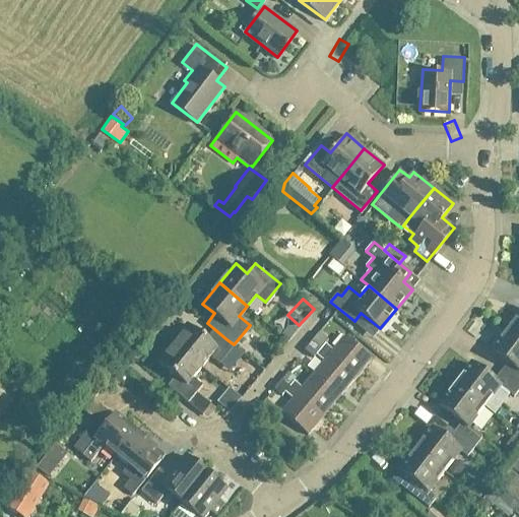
[(518,313),(508,328),(518,336),(518,313)]
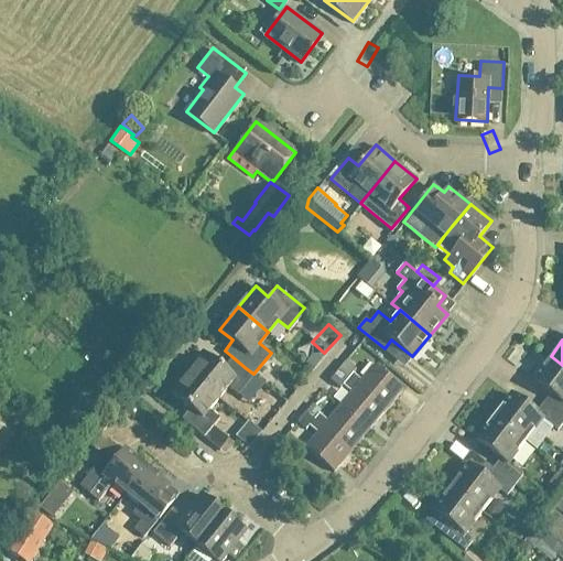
[(246,368),(231,356),(223,366),(203,349),(186,370),(218,397),(228,385),(238,392),(253,374),(246,368)]
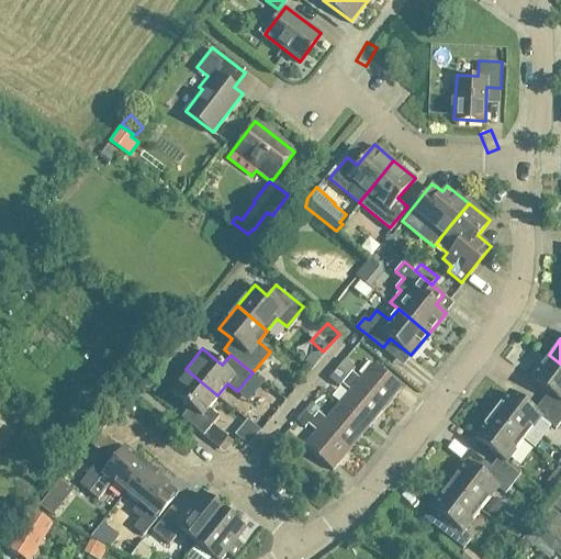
[(560,364),(549,355),(531,377),(548,390),(540,400),(560,414),(560,364)]
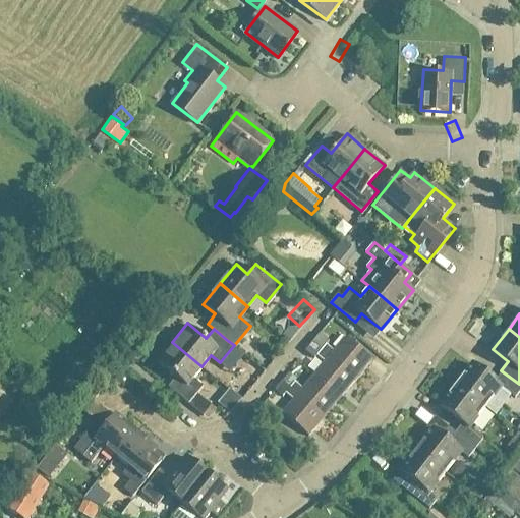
[(346,336),(334,349),(326,342),(321,348),(355,377),(371,357),(346,336)]
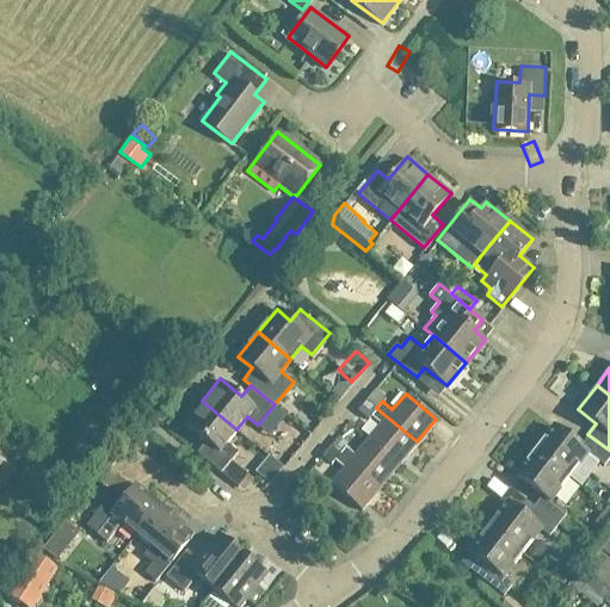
[(236,429),(202,401),(184,422),(205,440),(197,451),(221,471),(238,485),(247,472),(242,469),(245,466),(239,460),(236,464),(230,459),(238,450),(227,441),(236,429)]
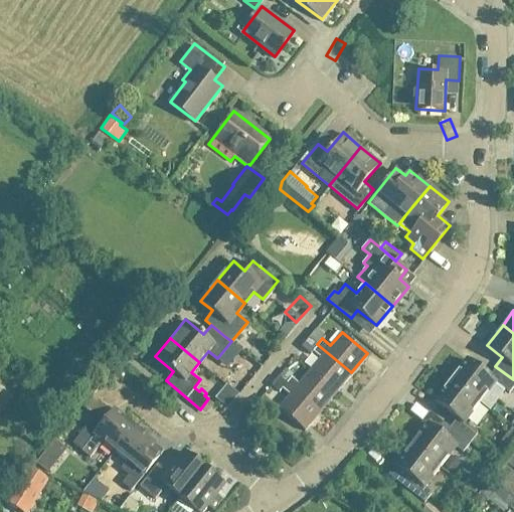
[(321,356),(310,369),(336,391),(351,372),(317,344),(313,350),(321,356)]
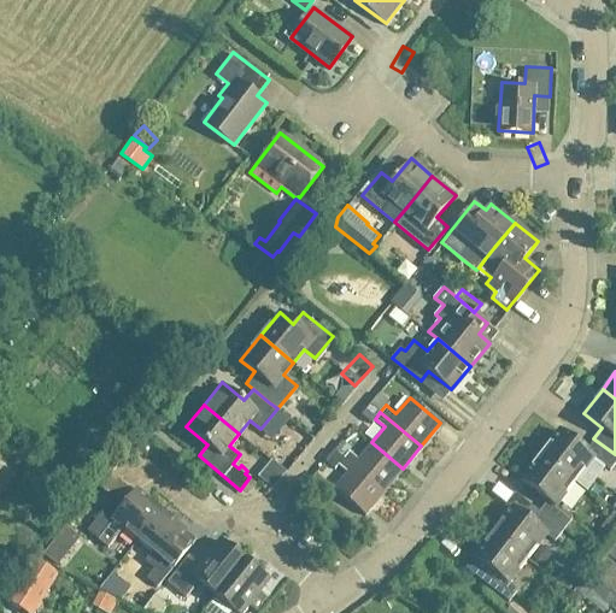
[(540,454),(574,481),(594,455),(610,467),(615,459),(615,454),(593,438),(585,448),(561,429),(540,454)]
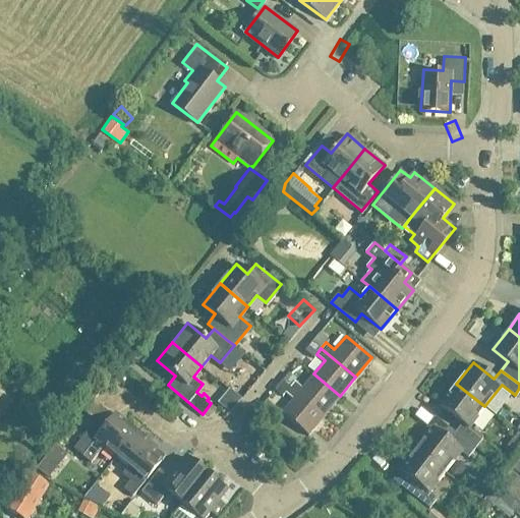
[(294,380),(290,386),(325,414),(340,396),(313,373),(303,387),(294,380)]
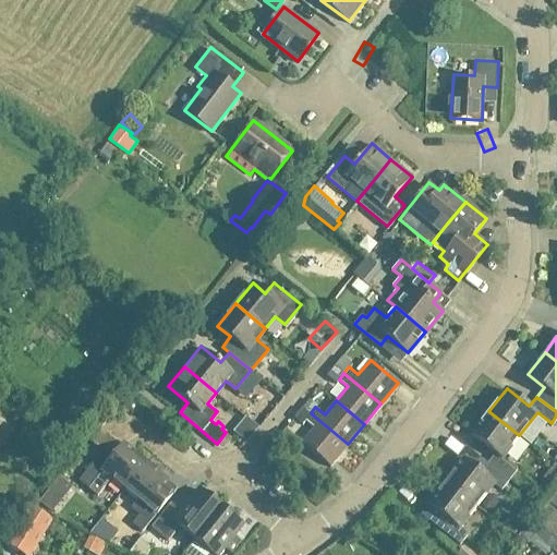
[(311,413),(302,406),(294,417),(303,423),(305,420),(314,426),(302,441),(330,465),(348,444),(311,413)]
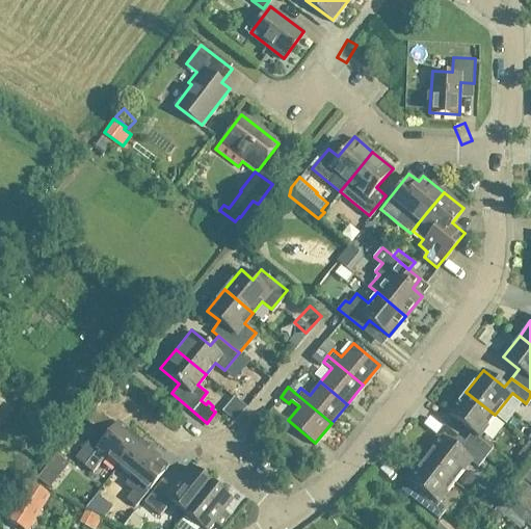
[(495,415),(466,392),(449,414),(471,430),(465,440),(485,455),(493,446),(479,435),(495,415)]
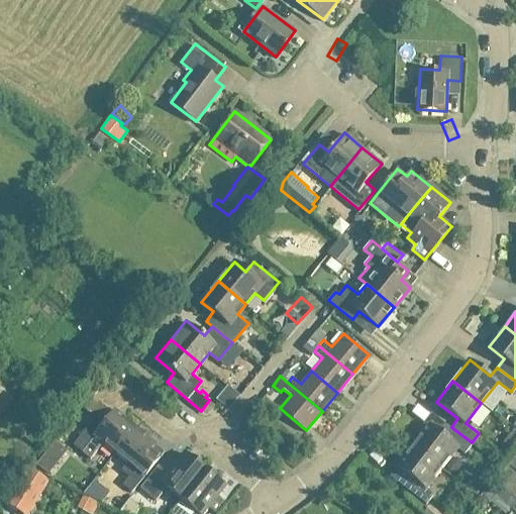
[(0,409),(10,398),(0,388),(0,409)]
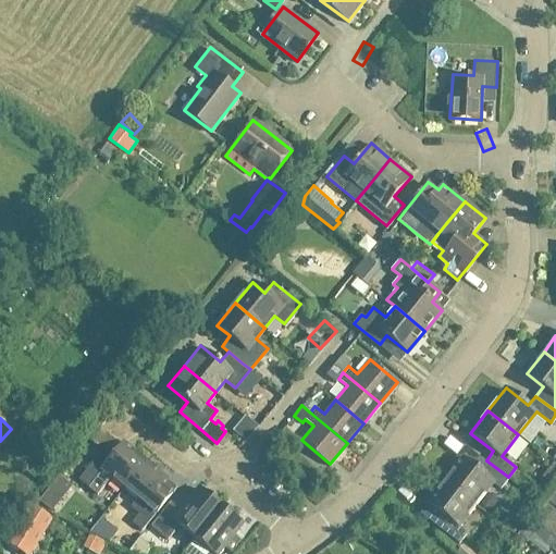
[(143,464),(145,460),(124,444),(113,457),(103,448),(79,478),(98,493),(112,477),(124,487),(143,464)]
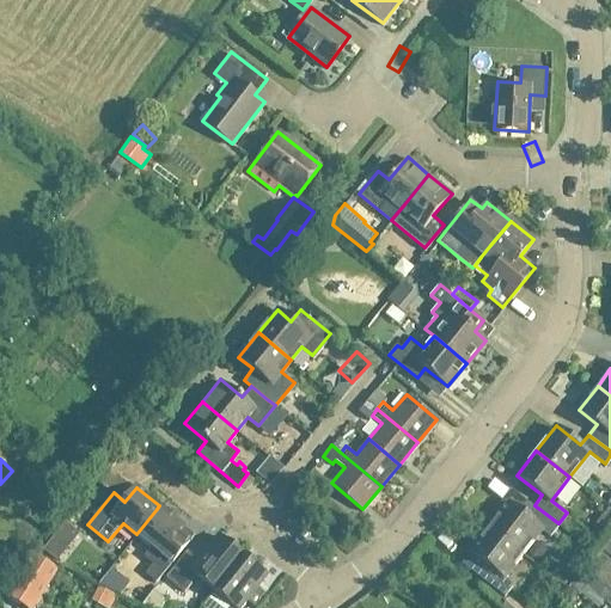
[(558,523),(535,505),(526,515),(508,502),(489,526),(523,552),(542,528),(550,534),(558,523)]
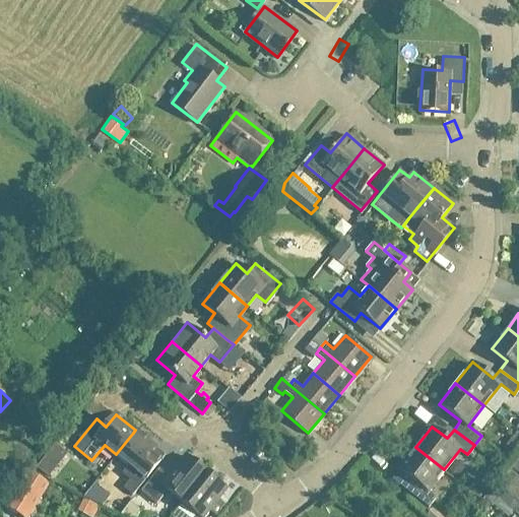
[(135,430),(133,433),(116,454),(128,464),(122,471),(130,477),(123,486),(133,494),(160,460),(151,453),(156,447),(135,430)]
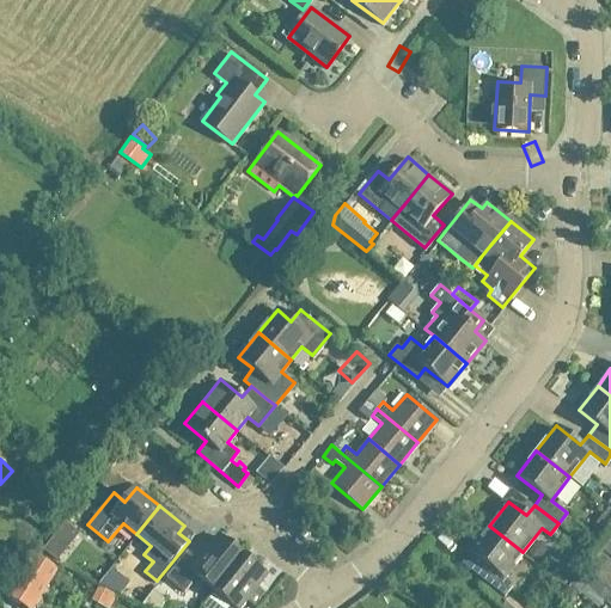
[(523,552),(489,526),(470,551),(488,565),(480,575),(503,594),(513,582),(505,576),(523,552)]
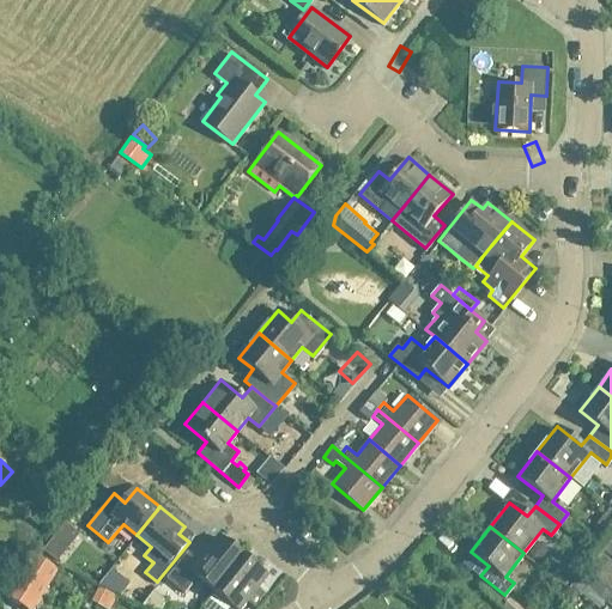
[(592,544),(598,549),(611,533),(611,530),(606,527),(592,544)]
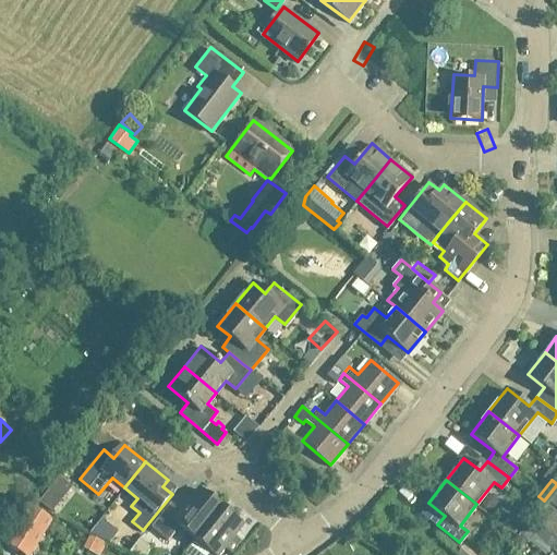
[(171,502),(155,522),(171,535),(179,527),(194,539),(204,527),(221,507),(197,489),(181,509),(171,502)]
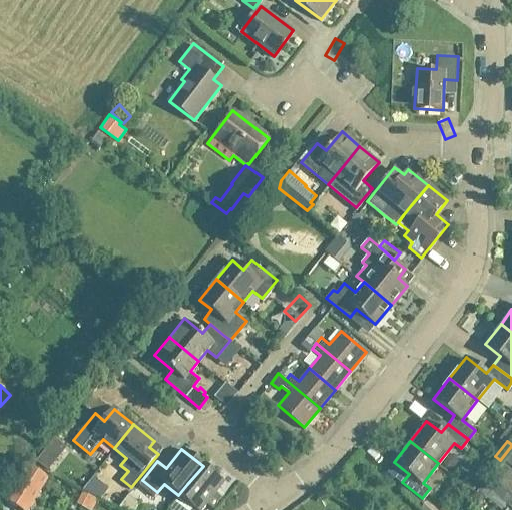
[(504,462),(485,481),(511,507),(511,469),(507,465),(504,462)]
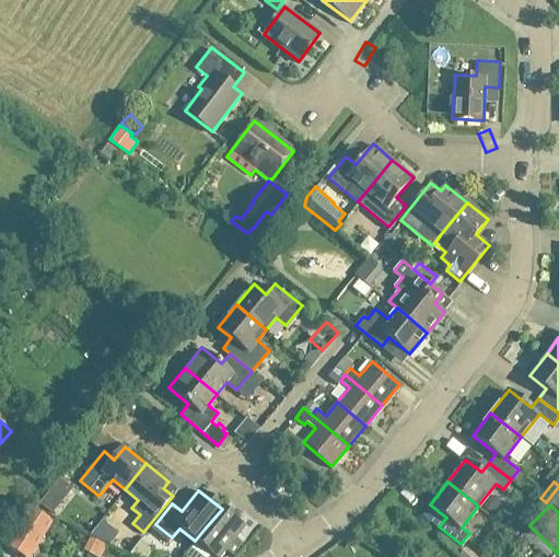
[(8,545),(27,556),(51,520),(31,508),(8,545)]
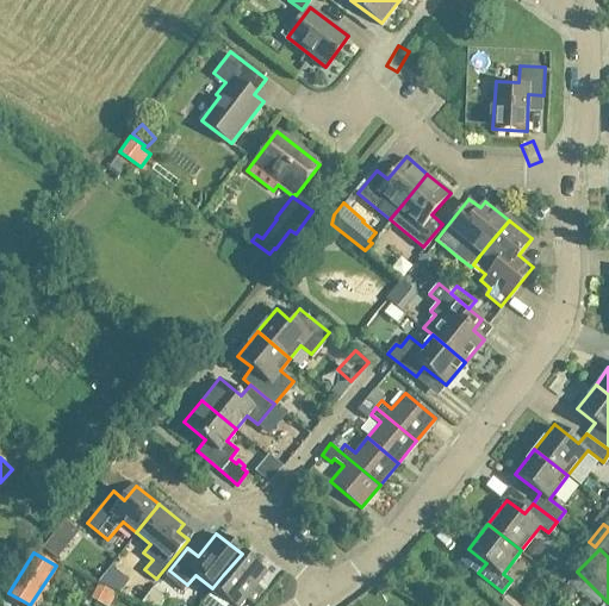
[(101,582),(120,591),(134,561),(115,553),(101,582)]
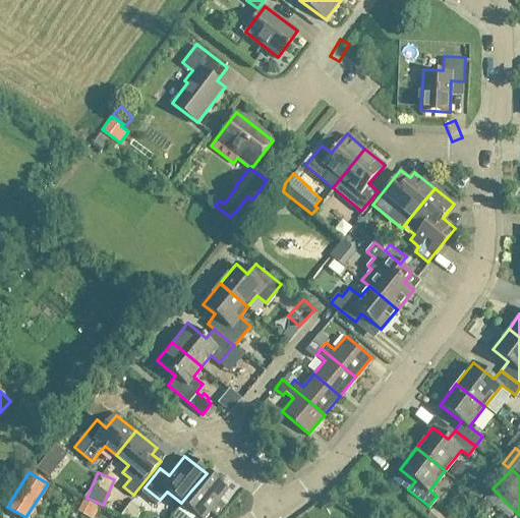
[(195,515),(191,517),(204,517),(227,490),(207,473),(190,492),(181,503),(195,515)]
